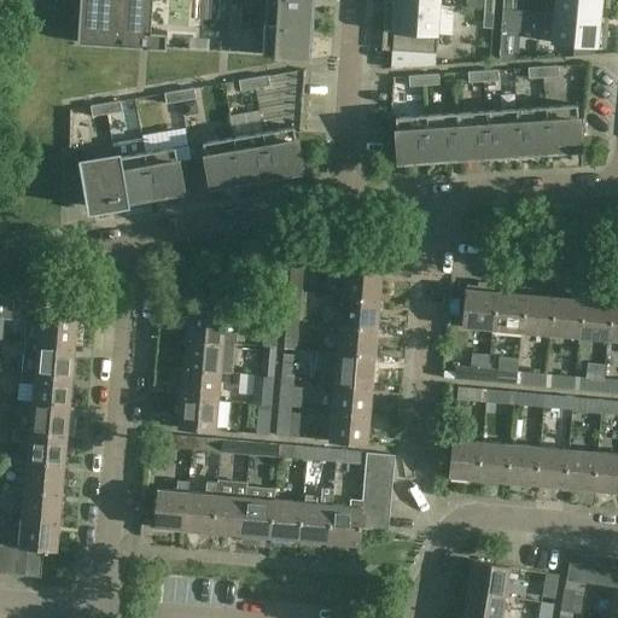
[(80,0),(77,41),(165,47),(167,31),(150,30),(152,0),(80,0)]
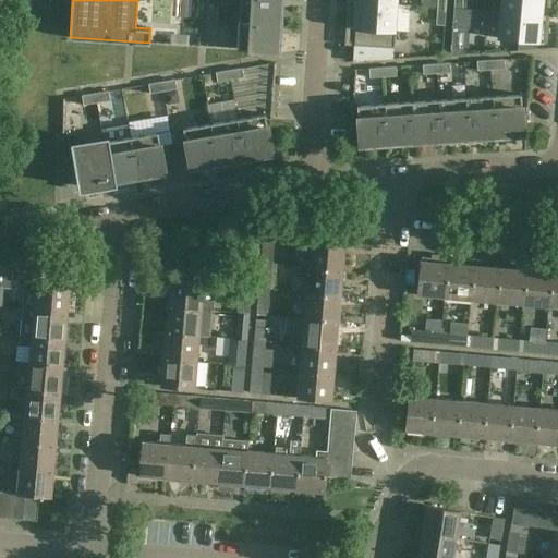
[(281,24),(282,0),(241,0),(240,22),(281,24)]
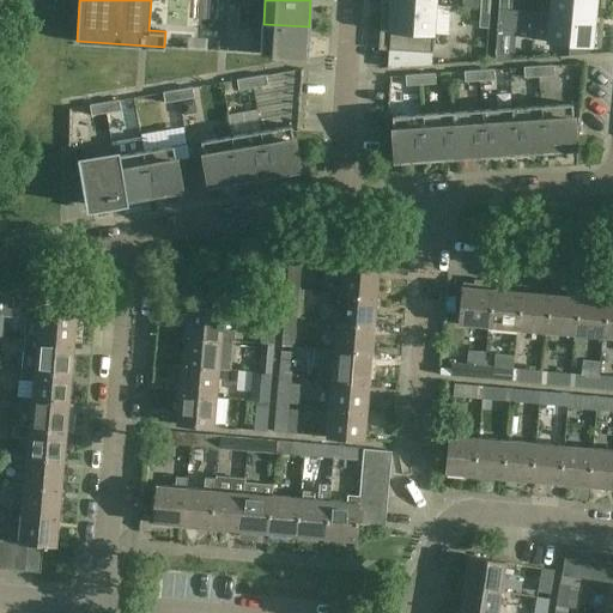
[(550,0),(548,14),(593,18),(594,0),(550,0)]
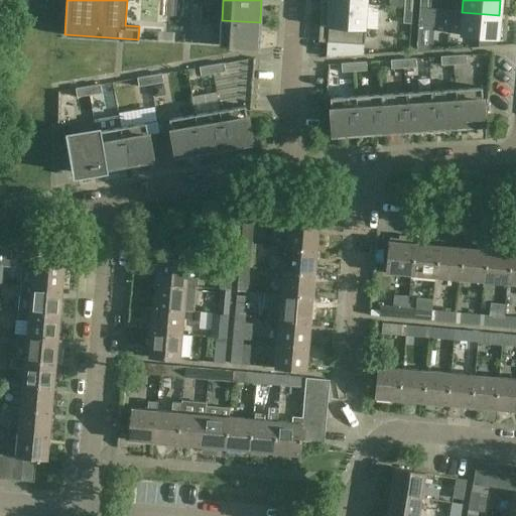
[(367,5),(331,2),(328,42),(365,44),(367,5)]
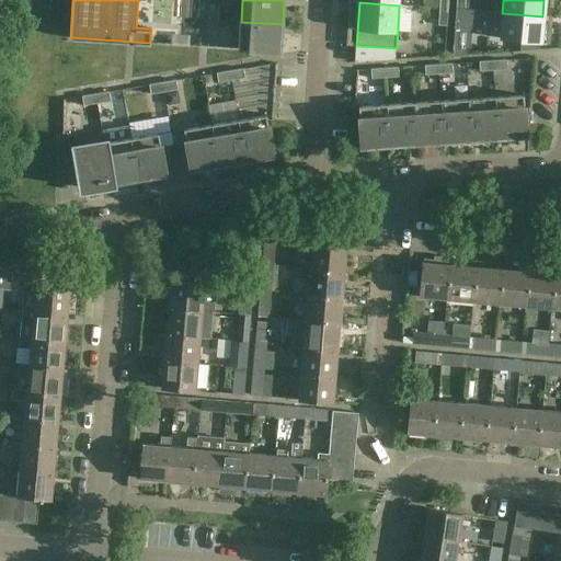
[(209,6),(208,19),(218,20),(219,6),(209,6)]
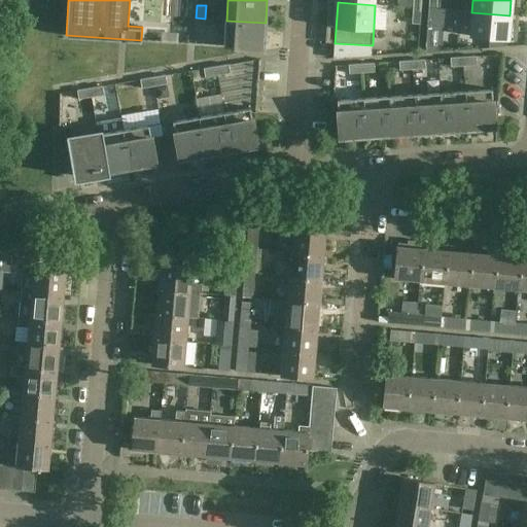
[(418,7),(417,20),(425,20),(426,7),(418,7)]
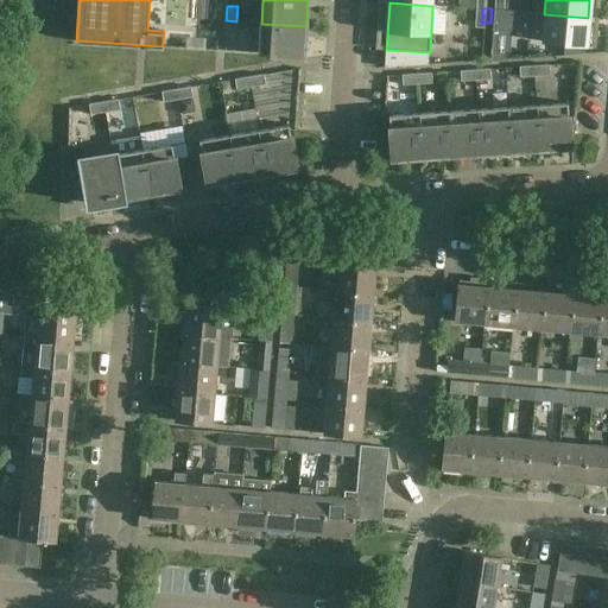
[(542,43),(586,46),(588,18),(544,14),(542,43)]
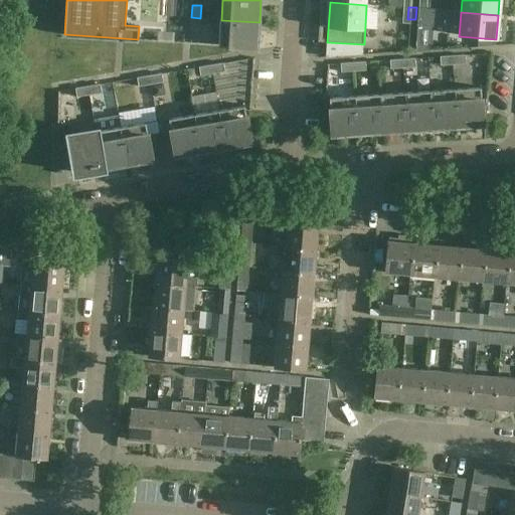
[(199,30),(200,18),(191,17),(191,29),(199,30)]
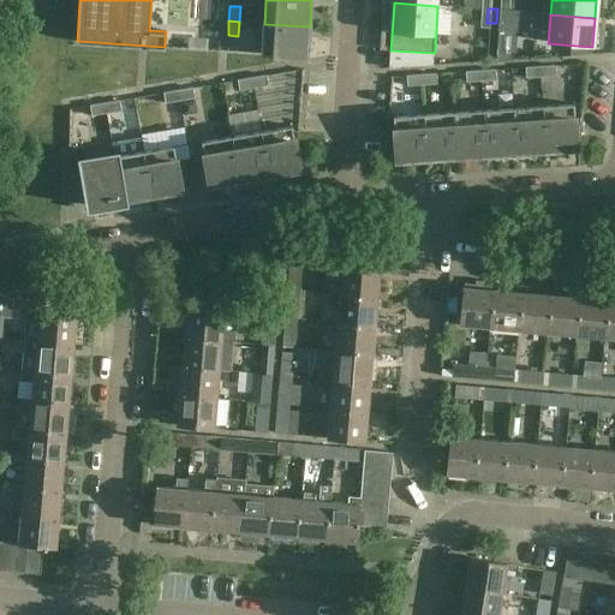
[(308,57),(310,27),(264,24),(262,54),(308,57)]
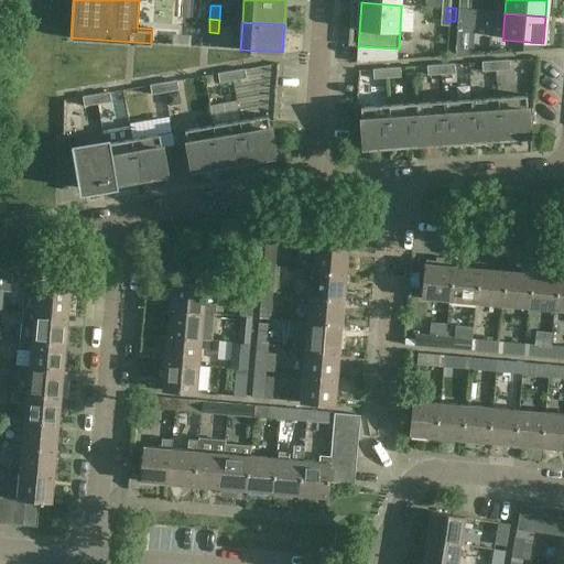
[(483,72),(496,71),(496,61),(481,62),(483,72)]
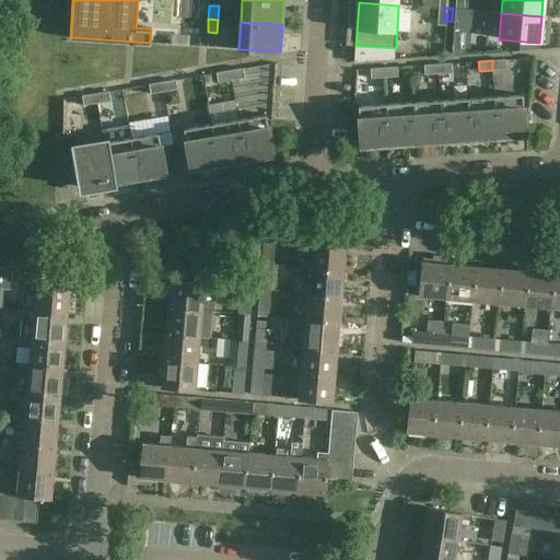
[(505,60),(492,60),(492,70),(506,70),(505,60)]
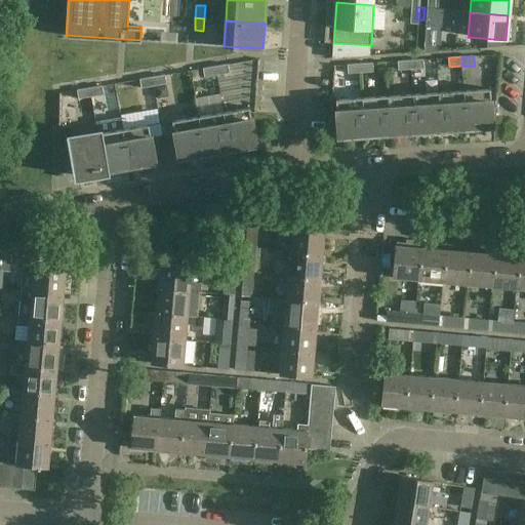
[(422,59),(410,61),(411,69),(423,68),(422,59)]
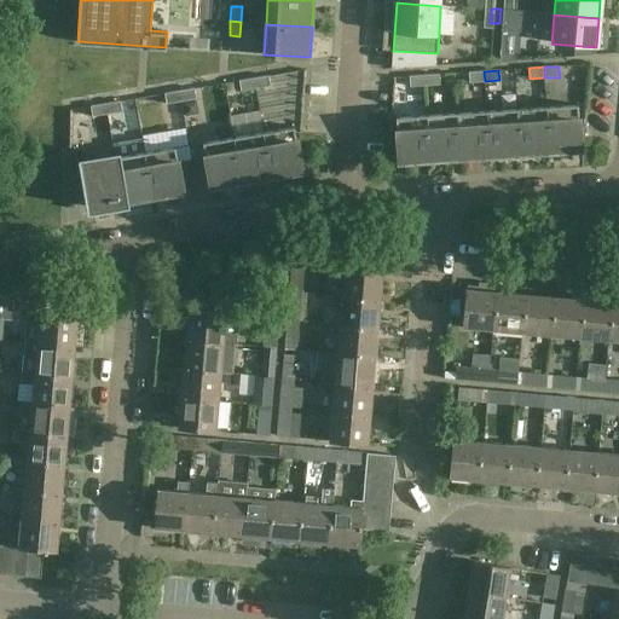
[(485,81),(484,71),(469,73),(469,82),(485,81)]
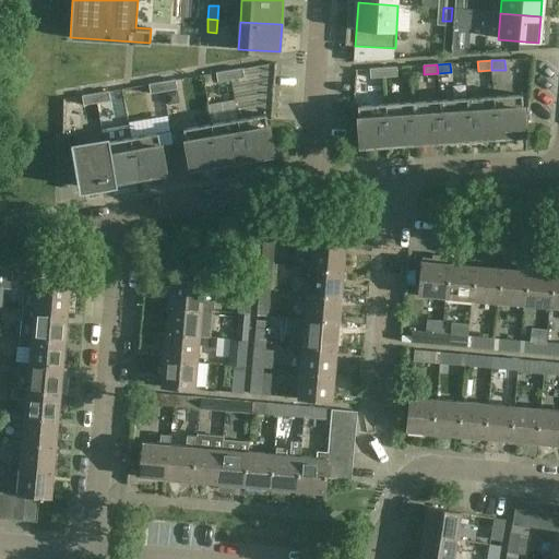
[(396,67),(383,68),(383,78),(397,76),(396,67)]
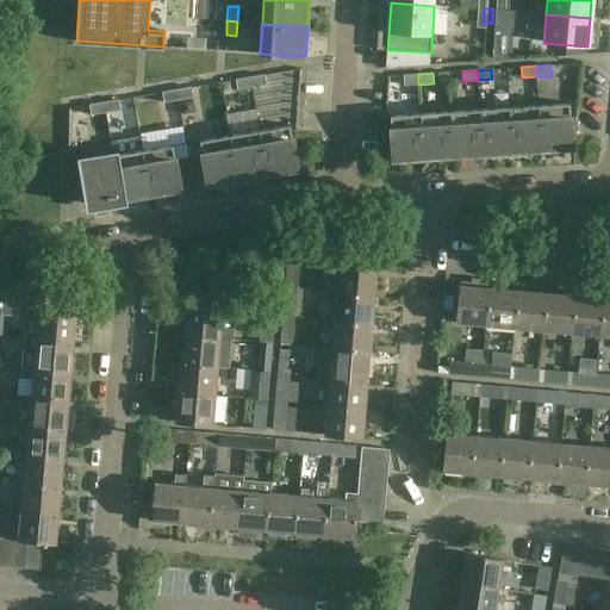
[(265,74),(250,76),(253,87),(267,85),(265,74)]
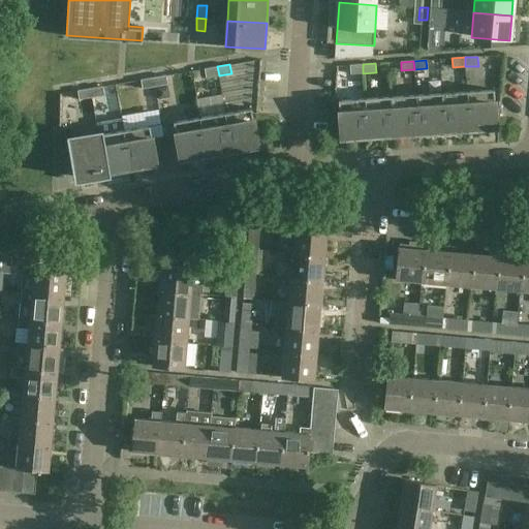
[(350,74),(363,73),(363,64),(350,65),(350,74)]
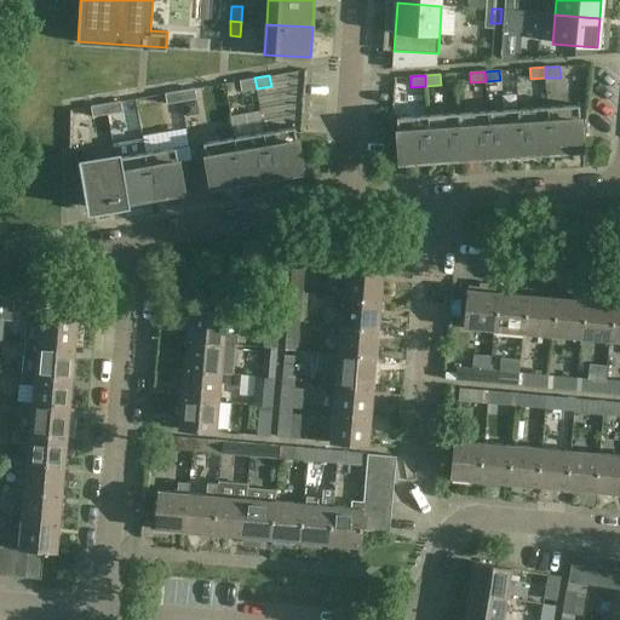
[(240,80),(242,91),(257,89),(254,78),(240,80)]
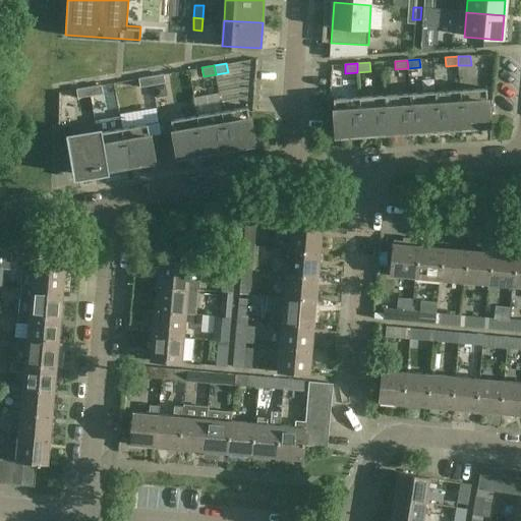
[(163,74),(151,76),(153,85),(165,82),(163,74)]
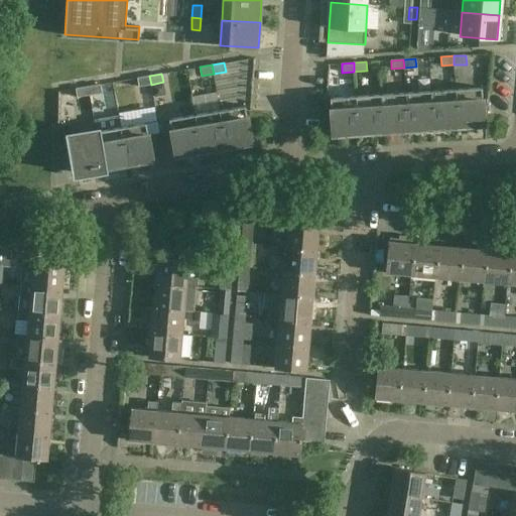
[(139,87),(151,85),(149,76),(137,78),(139,87)]
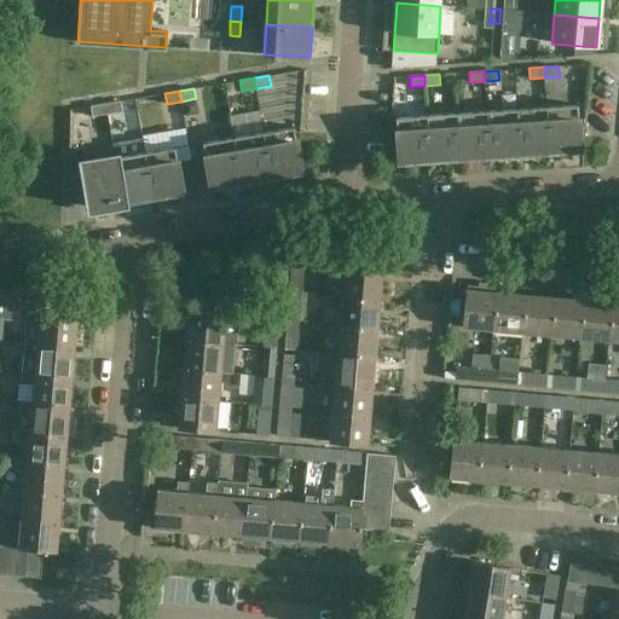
[(183,103),(185,116),(197,114),(195,100),(183,103)]
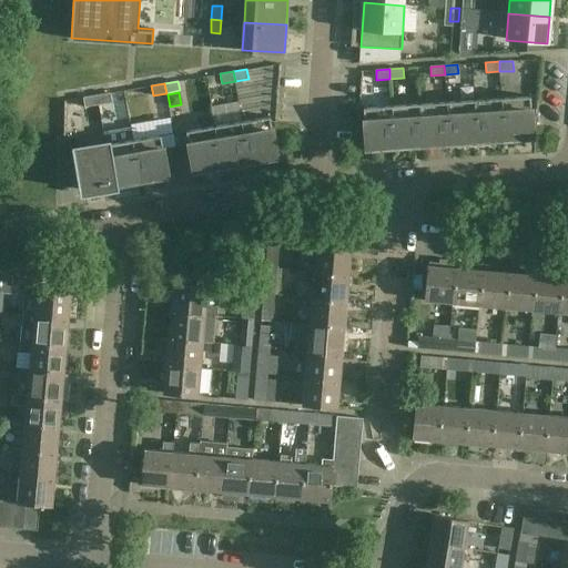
[(110,93),(97,95),(99,104),(112,102),(110,93)]
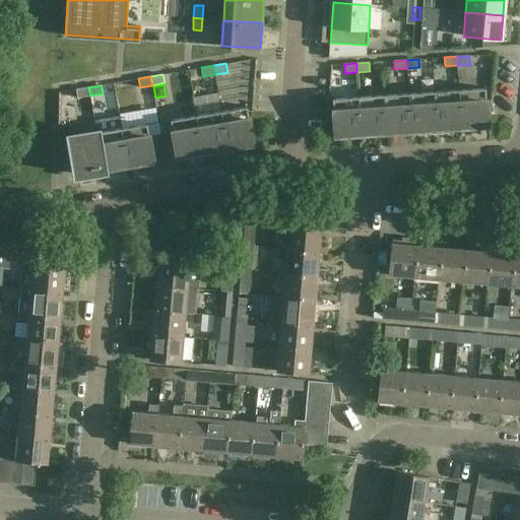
[(77,98),(90,95),(88,87),(76,89),(77,98)]
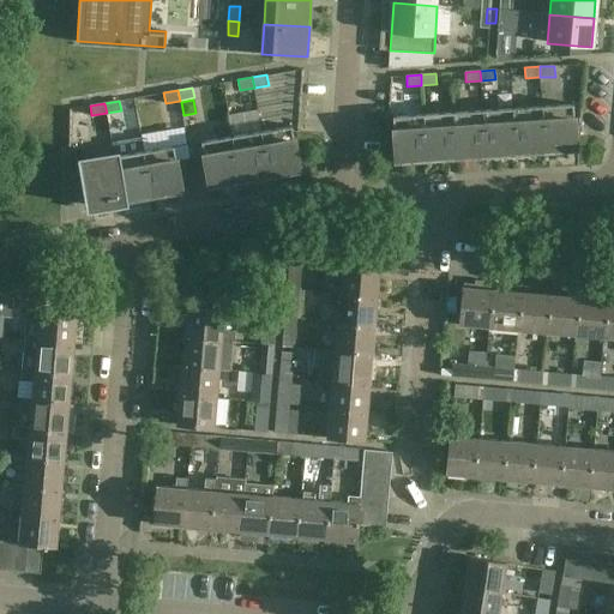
[(575,103),(543,106),(547,151),(577,149),(575,103)]
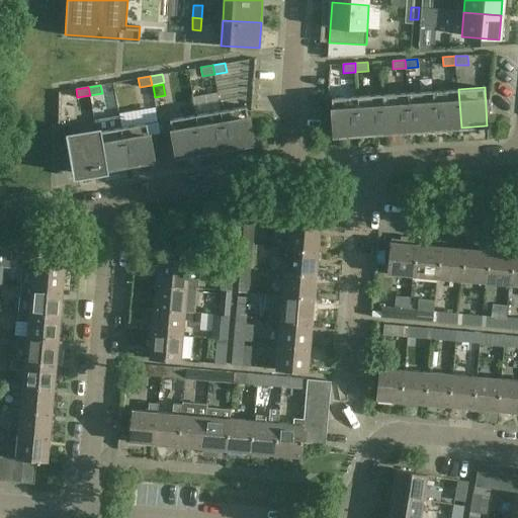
[(436,130),(461,127),(458,89),(433,91),(436,130)]
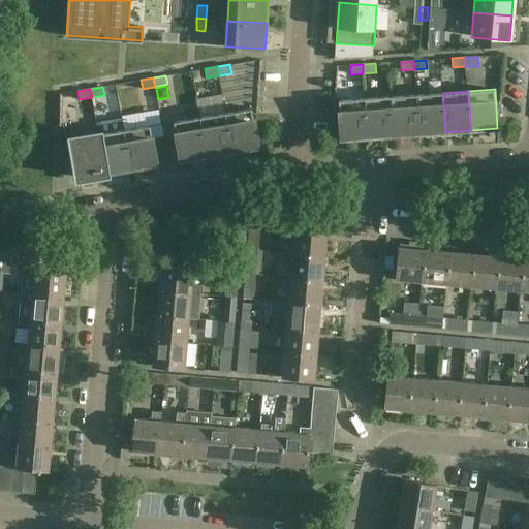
[(442,93),(416,94),(419,133),(445,132),(442,93)]
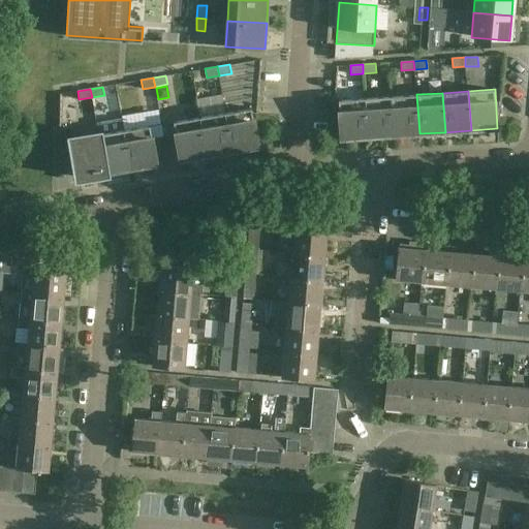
[(115,113),(98,117),(101,128),(130,122),(129,116),(144,113),(138,94),(112,100),(115,113)]
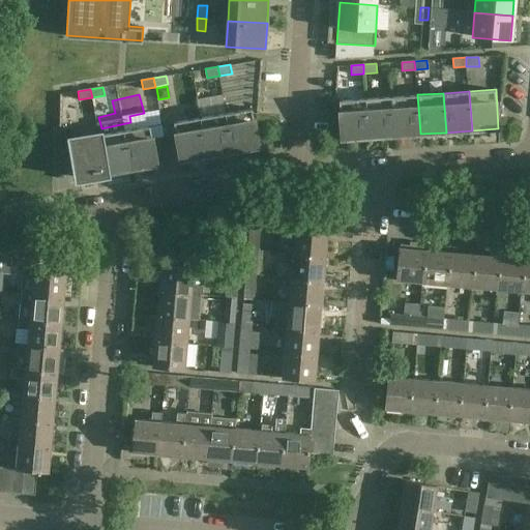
[(393,136),(420,134),(417,94),(391,96),(393,136)]
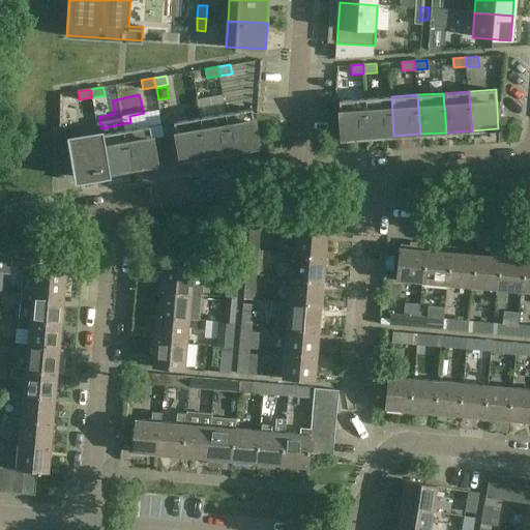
[(391,96),(365,98),(367,138),(393,136),(391,96)]
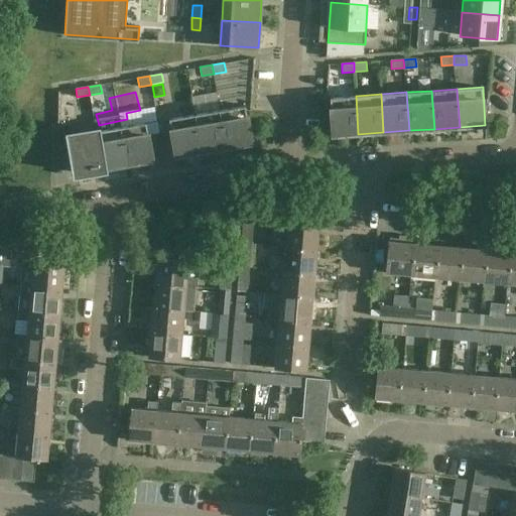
[(333,135),(358,134),(356,96),(331,98),(333,135)]
